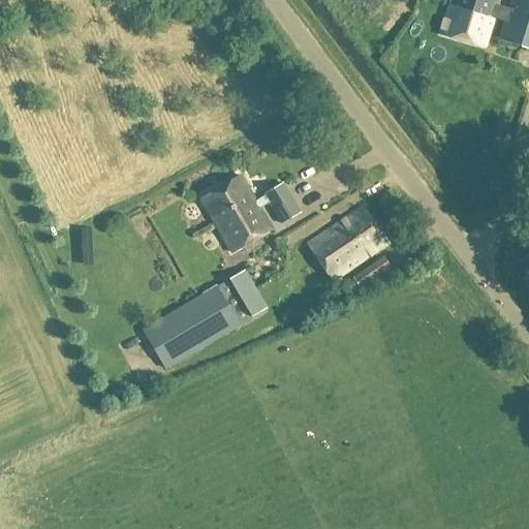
[(342,0),(372,38),(394,22),(376,0),(342,0)]
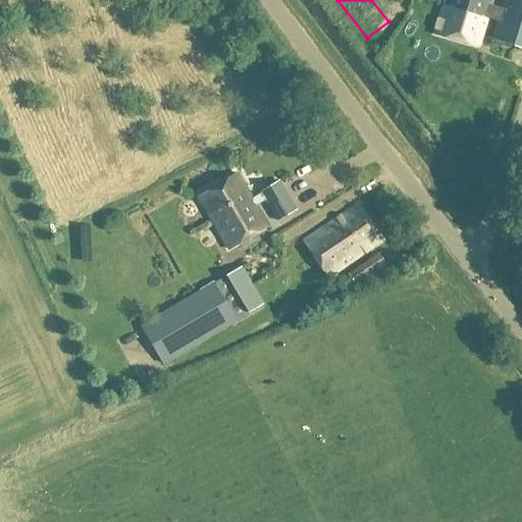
[(521,0),(505,0),(503,8),(490,5),(491,0),(445,0),(435,33),(478,46),(486,17),(499,21),(492,40),(521,48),(521,0)]
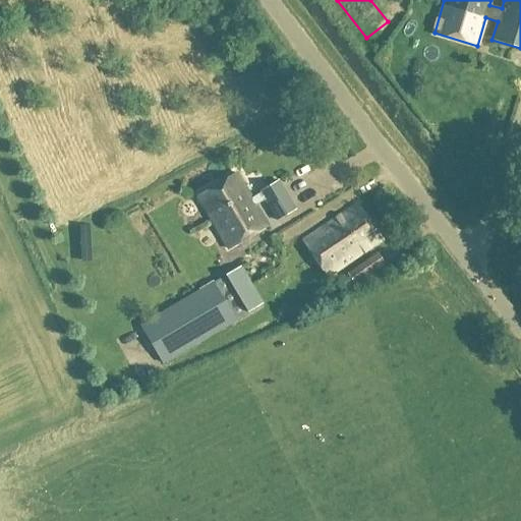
[(229,248),(269,225),(237,173),(197,196),(229,248)]
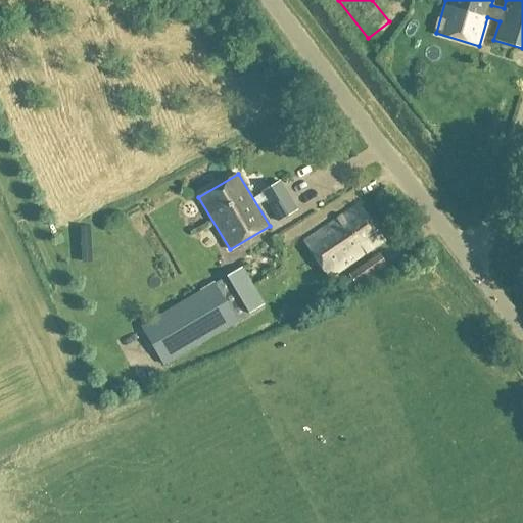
[(278,221),(296,209),(280,180),(260,191),(278,221)]
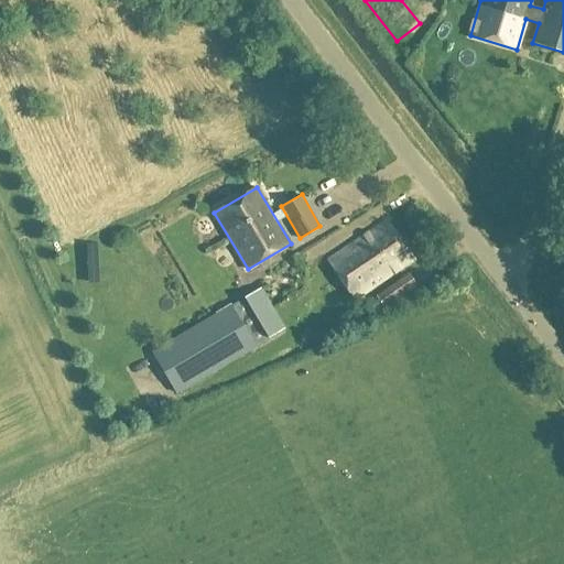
[(355,300),(414,259),(386,218),(327,259),(355,300)]
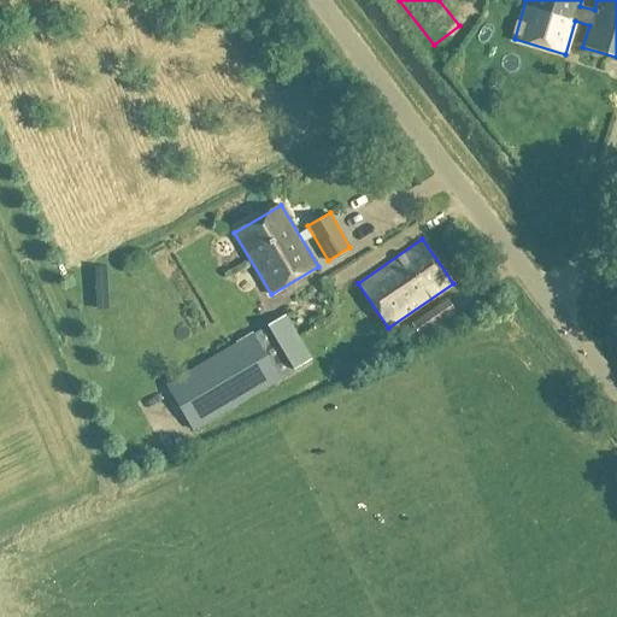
[(427,312),(412,322),(423,339),(438,329),(427,312)]
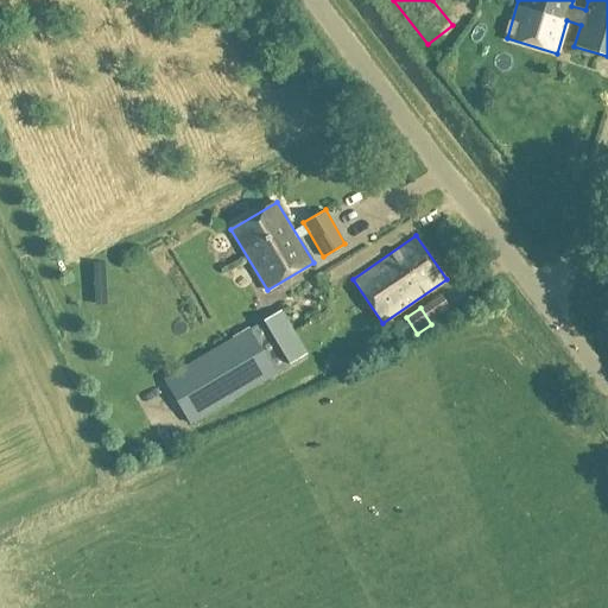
[(280,310),(248,329),(165,378),(191,423),(274,373),(306,354),(280,310)]
